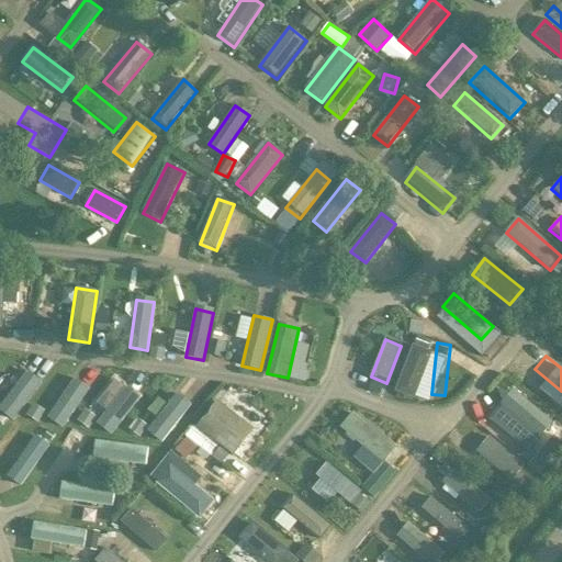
[(42,384),(27,373),(0,407),(0,409),(13,420),(42,384)]
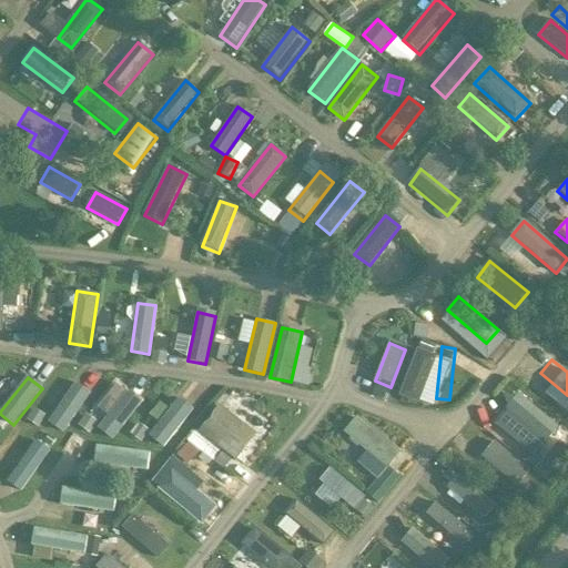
[(90,394),(75,384),(49,422),(64,432),(90,394)]
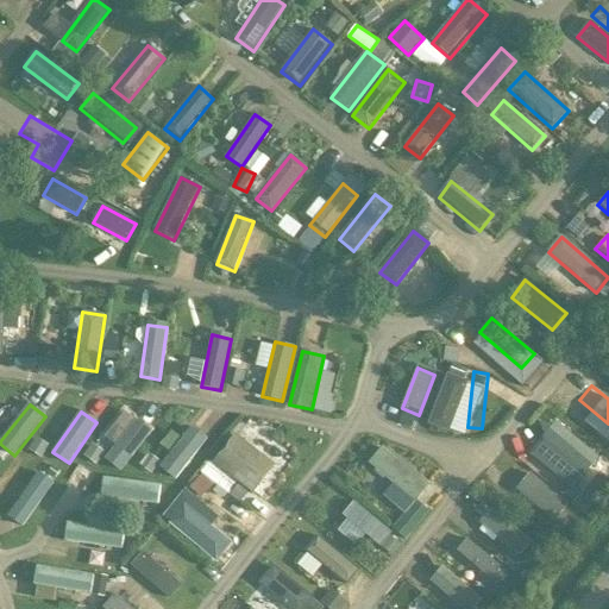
[(152,432),(136,419),(106,458),(121,471),(152,432)]
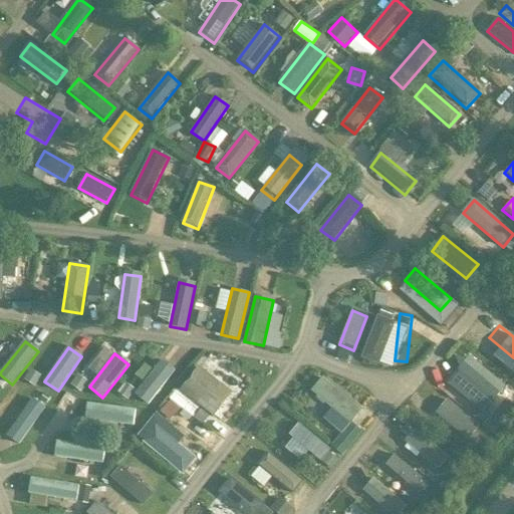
[(471,359),(461,371),(493,399),(503,387),(471,359)]
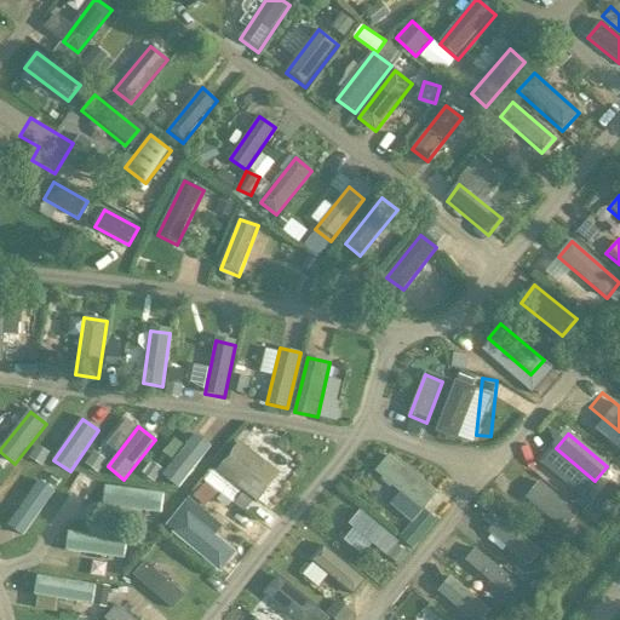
[(212,448),(195,435),(162,477),(179,489),(212,448)]
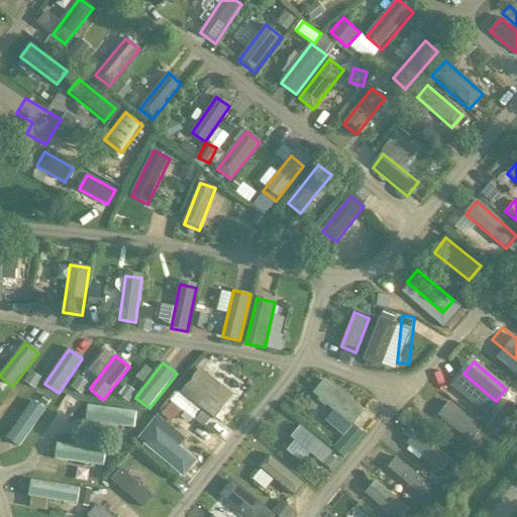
[(200,371),(183,393),(215,418),(232,396),(200,371)]
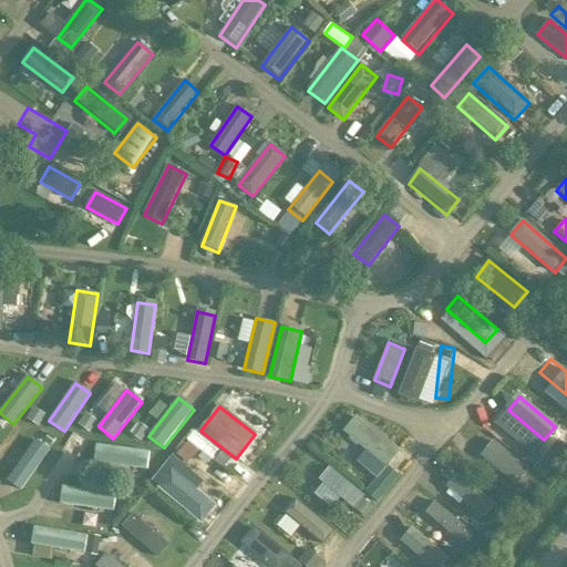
[(358,419),(346,433),(387,467),(398,453),(358,419)]
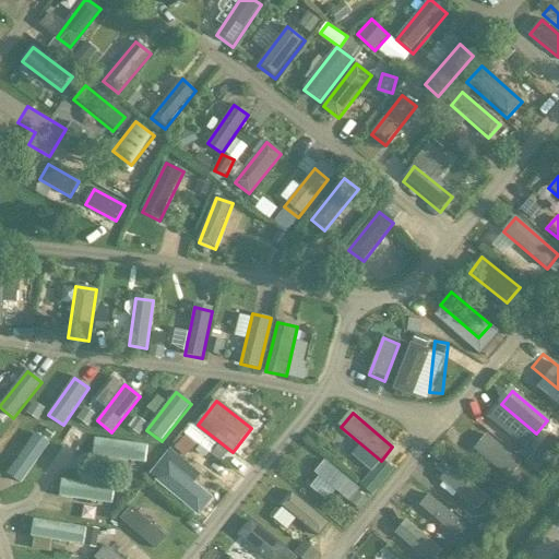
[(49,442),(35,433),(8,475),(22,485),(49,442)]
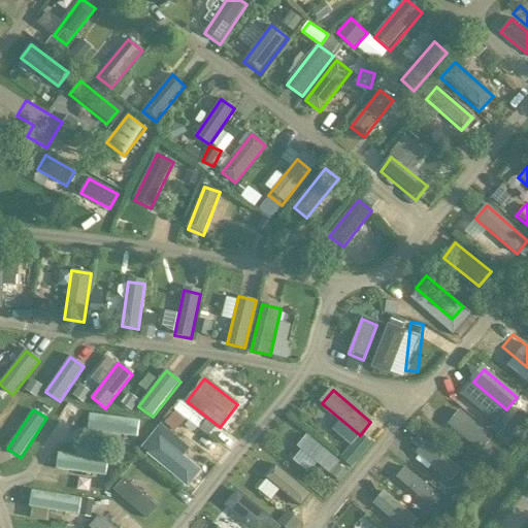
[(460,413),(449,425),(481,452),(492,438),(460,413)]
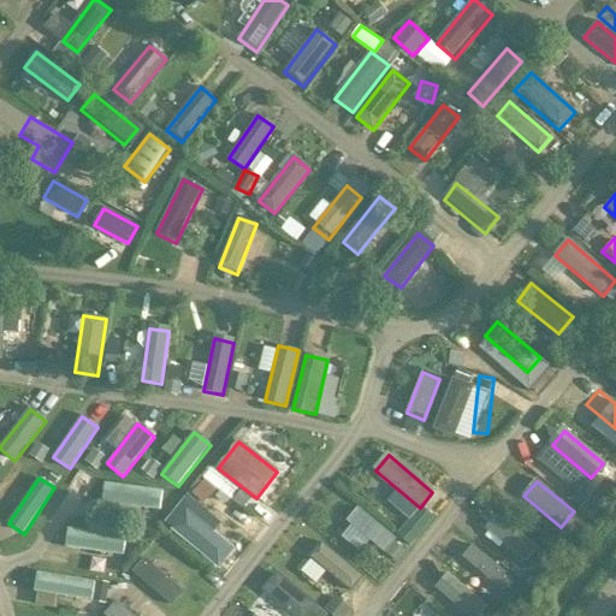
[(108,485),(106,504),(159,510),(161,492),(108,485)]
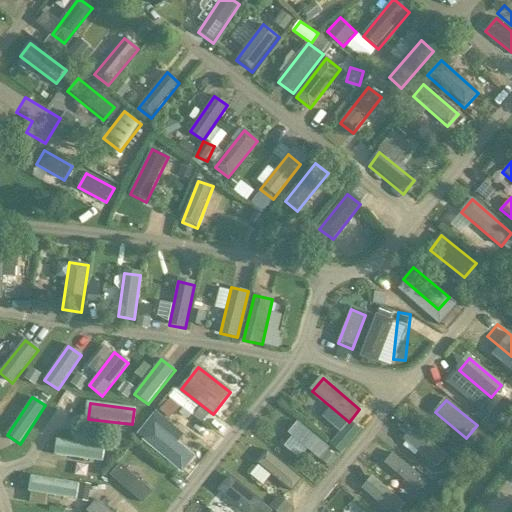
[(345,451),(357,426),(346,421),(334,446),(345,451)]
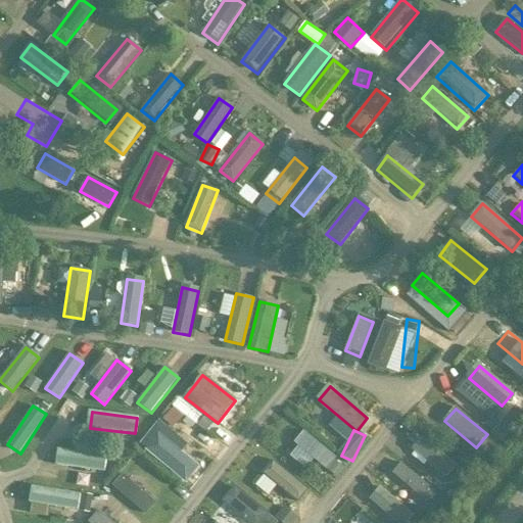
[(303,432),(294,443),(327,470),(336,459),(303,432)]
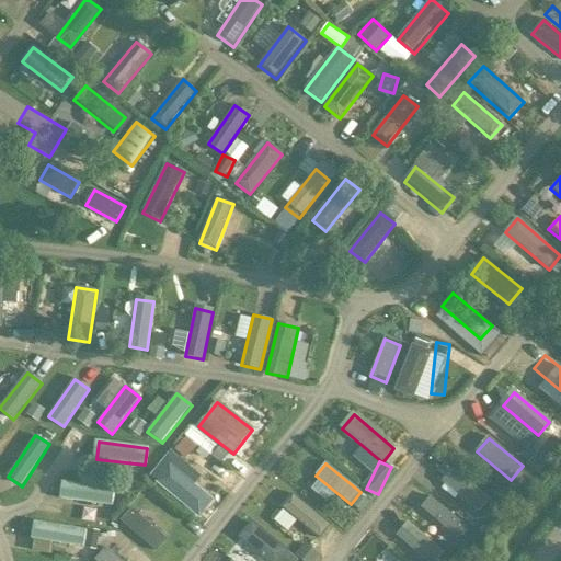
[(170,467),(158,481),(199,515),(212,501),(170,467)]
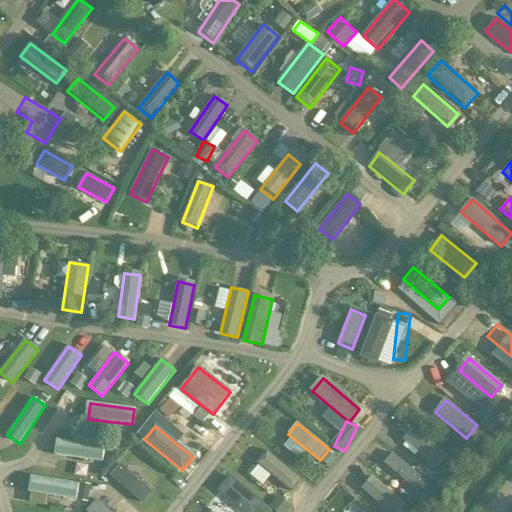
[(405,441),(437,467),(446,455),(414,429),(405,441)]
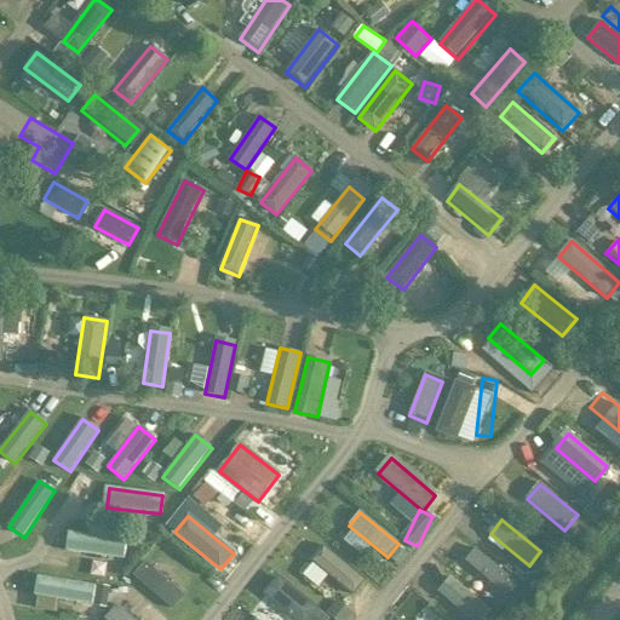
[(72,534),(70,551),(122,558),(125,540),(72,534)]
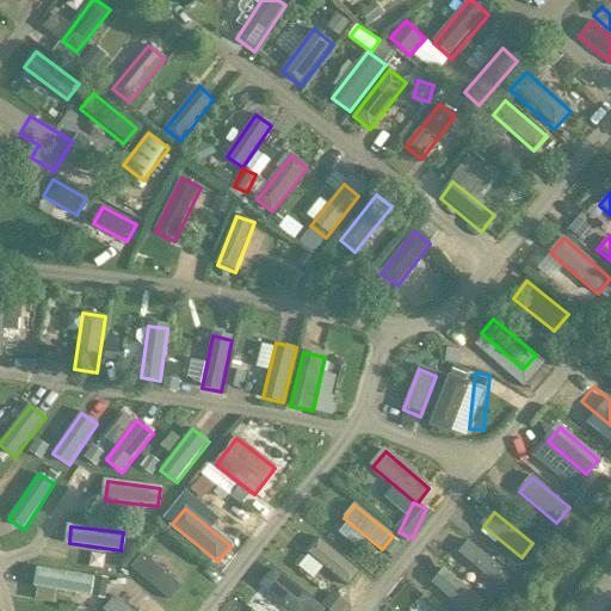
[(320,539),(308,555),(349,588),(360,573),(320,539)]
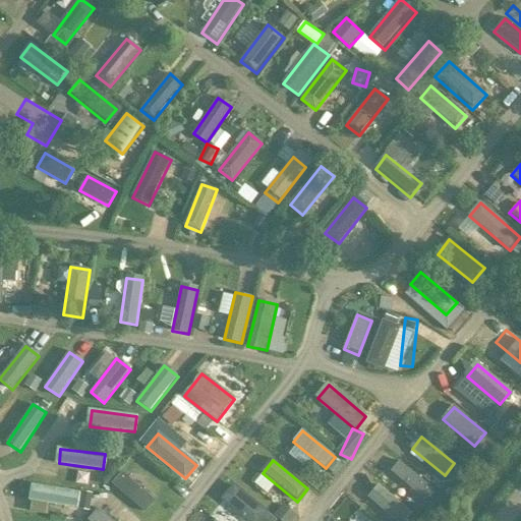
[(404,463),(393,475),(428,504),(439,490),(404,463)]
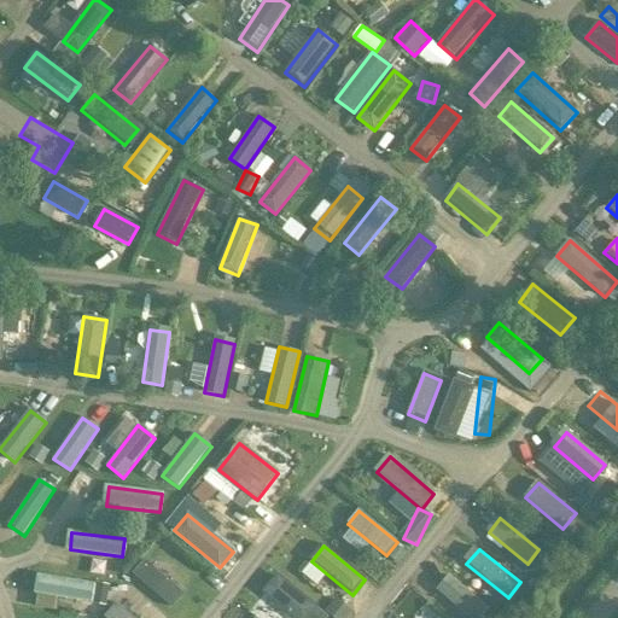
[(146,561),(134,576),(172,607),(184,593),(146,561)]
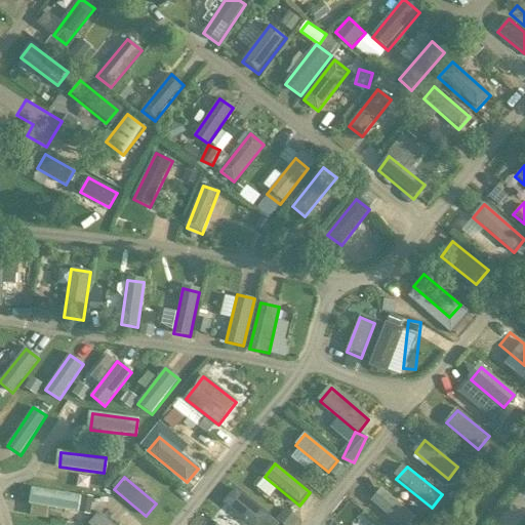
[(29,488),(27,503),(73,510),(75,495),(29,488)]
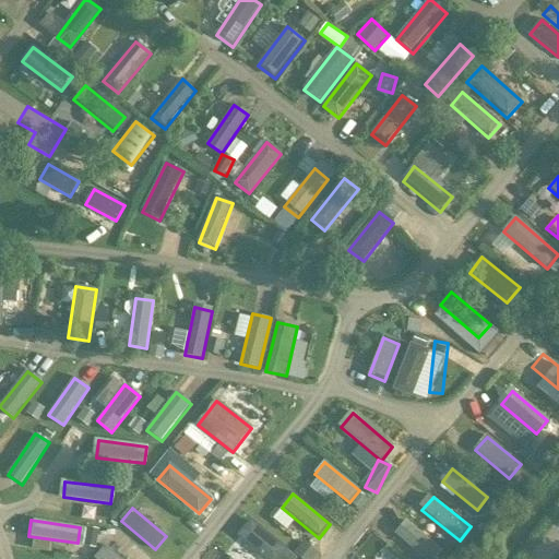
[(395,534),(425,558),(432,558),(440,550),(406,521),(395,534)]
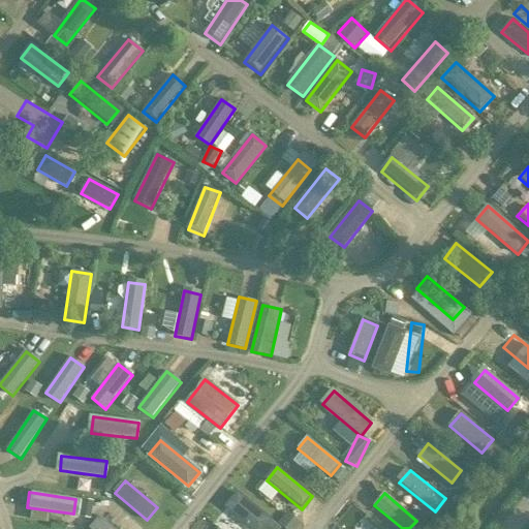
[(238,494),(227,506),(254,528),(262,528),(270,521),(238,494)]
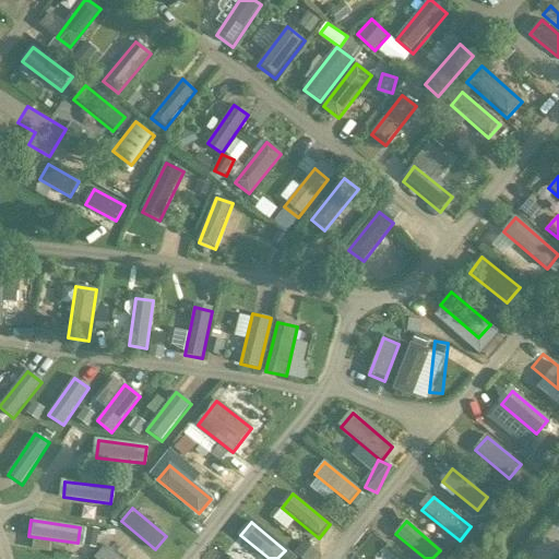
[(94,558),(120,558),(106,546),(94,558)]
